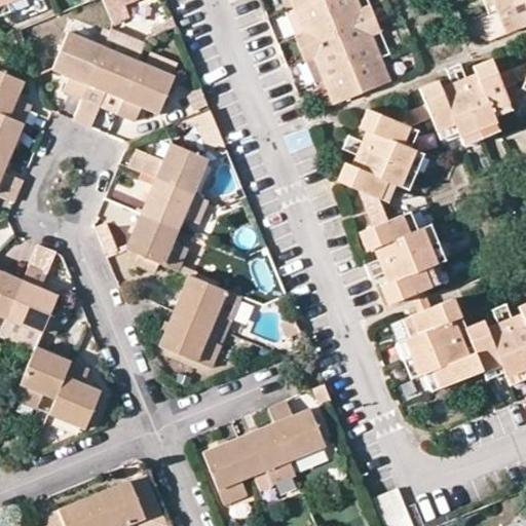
[(103,0),(111,17),(153,0),(103,0)]
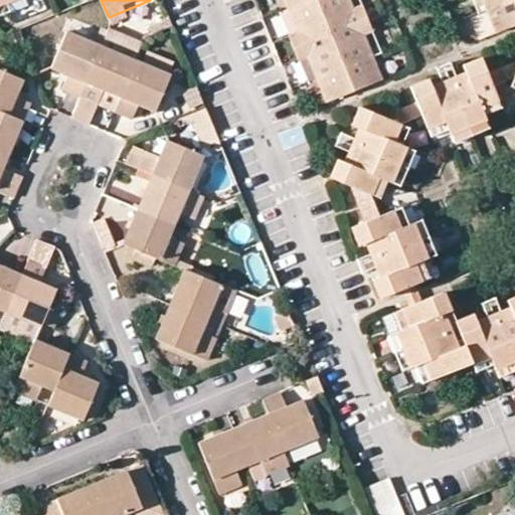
[(277,0),(293,36),(303,59),(322,105),(375,81),(356,36),(346,13),(341,0),(277,0)]
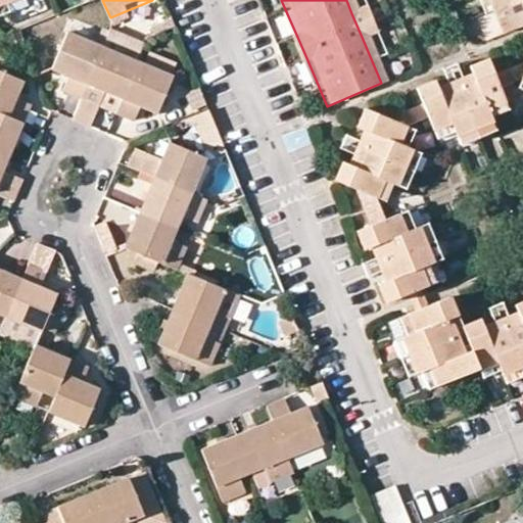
[(522,0),(482,0),(498,34),(522,22),(522,0)]
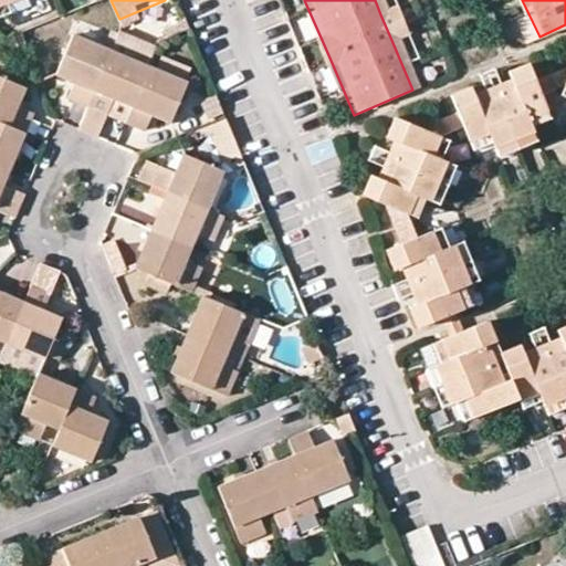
[(391,11),(380,14),(391,40),(401,35),(391,11)]
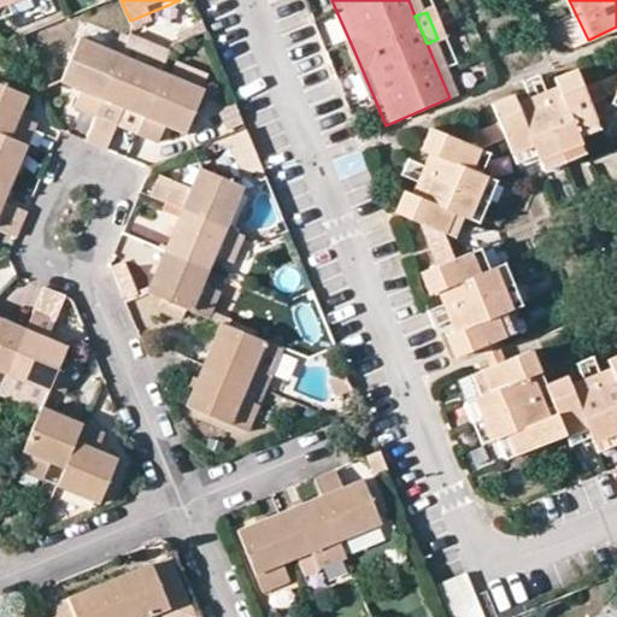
[(164,66),(170,48),(128,34),(122,52),(164,66)]
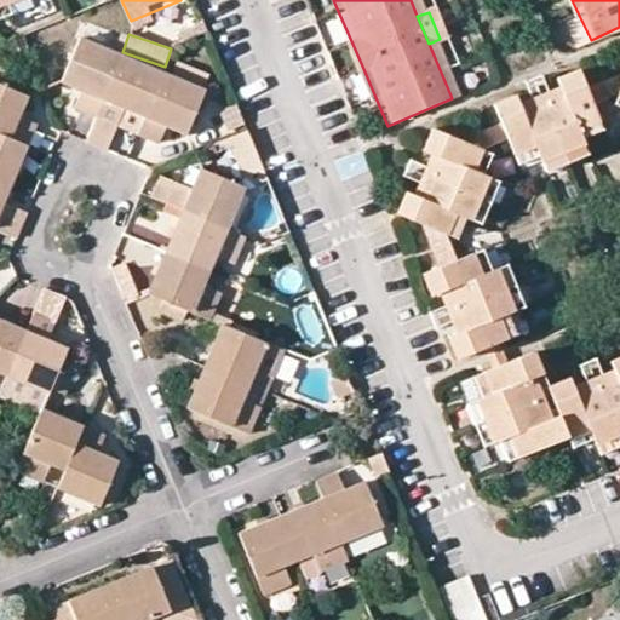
[(78,109),(98,119),(126,58),(82,39),(64,82),(85,91),(78,109)]
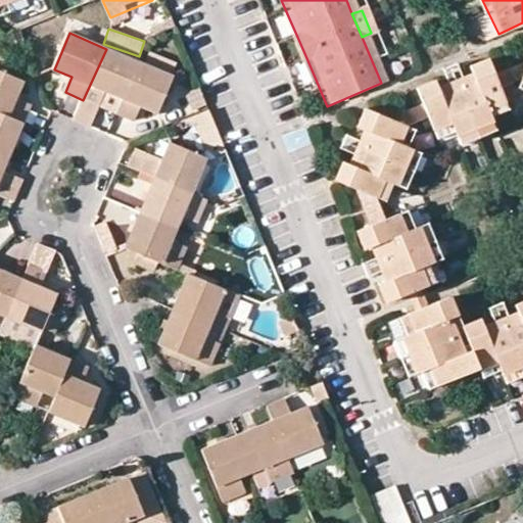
[(297,37),(288,41),(297,63),(307,60),(297,37)]
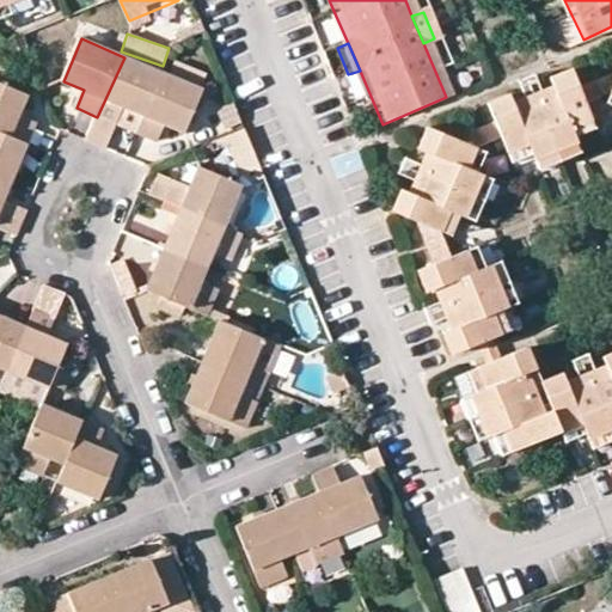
[(163,74),(124,57),(97,117),(117,126),(124,109),(145,117),(163,74)]
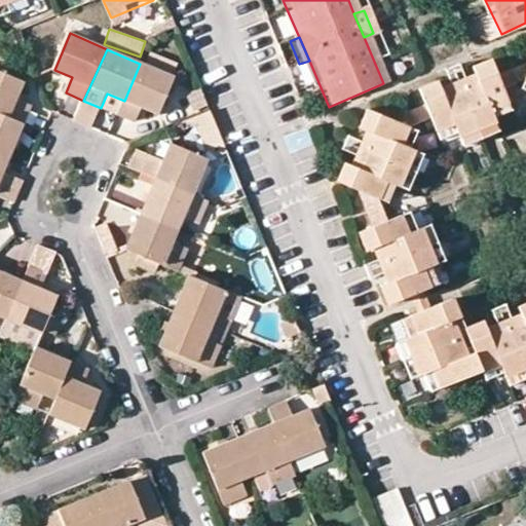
[(491,123),(489,117),(485,108),(503,100),(486,59),(467,66),(475,83),(442,98),(435,81),(416,88),(434,129),(452,121),(455,132),(457,137),(474,129),(491,123)]
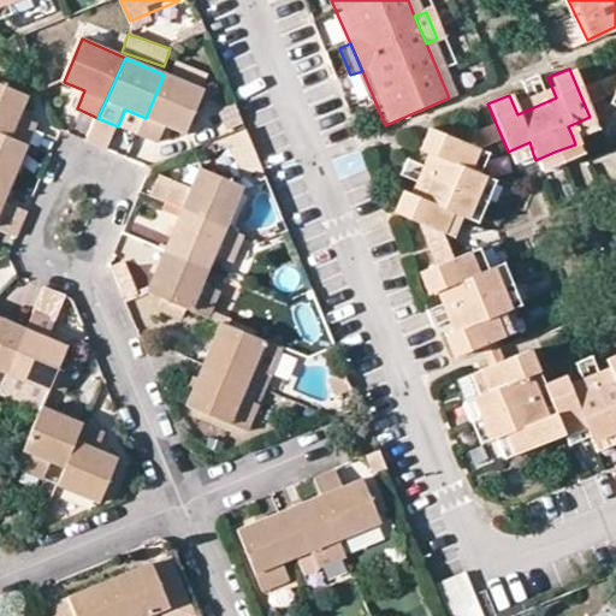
[(206,94),(164,75),(146,118),(137,136),(159,144),(166,126),(188,135),(206,94)]
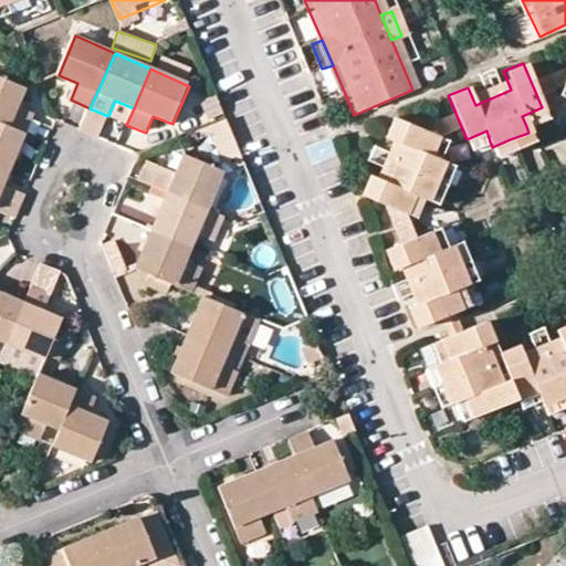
[(0,121),(29,134),(37,115),(19,107),(27,88),(0,76),(0,121)]
